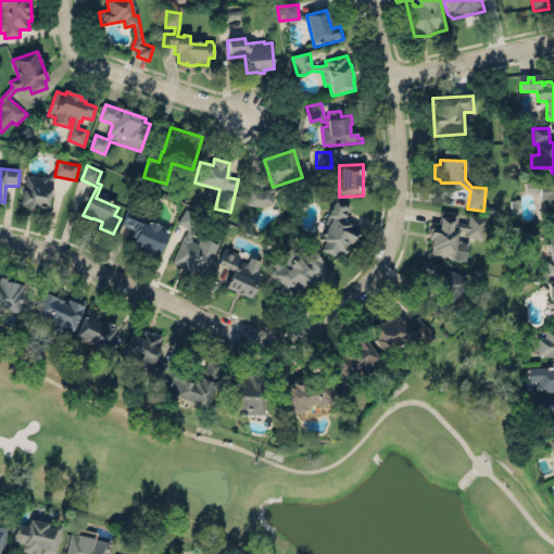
[(22,206),(50,210),(54,178),(25,175),(22,206)]
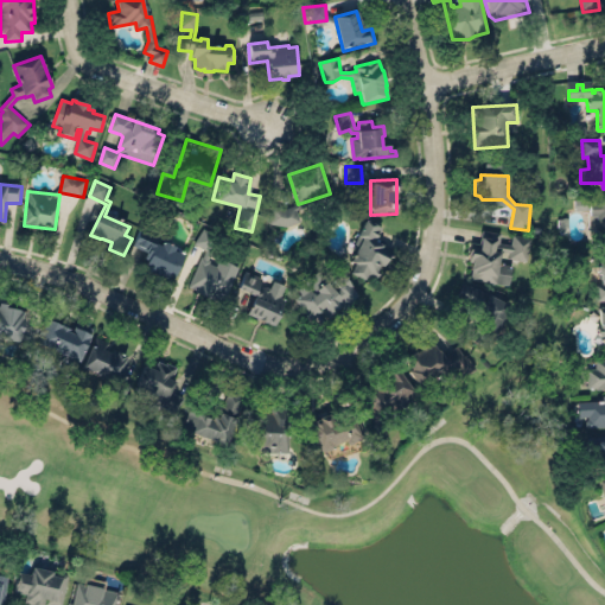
[(604,246),(603,246),(603,231),(590,231),(590,211),(575,211),(575,199),(604,198),(604,246)]
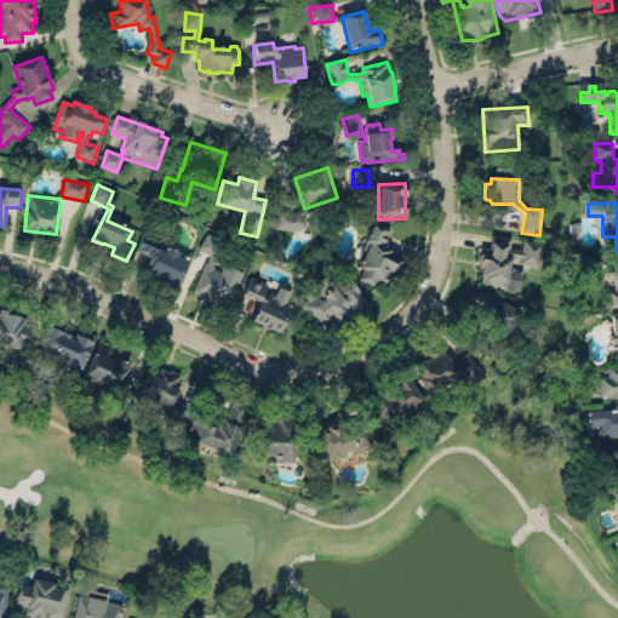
[(279,211),(276,229),(304,233),(307,215),(279,211)]
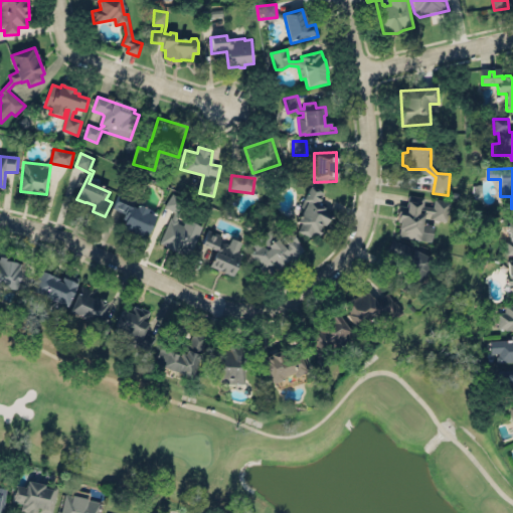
[(311,187),(324,194),(318,206),(333,213),(326,228),(322,226),(320,232),(322,233),(319,238),(311,234),(309,239),(298,233),(302,226),(297,224),(307,204),(304,202),(311,187)]
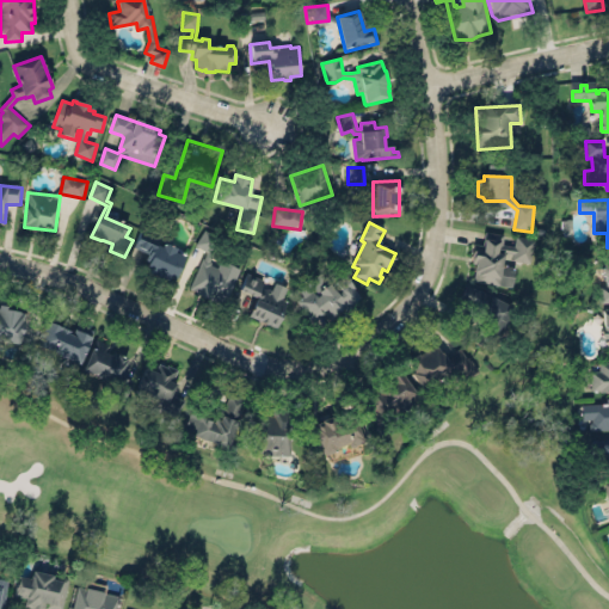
[(191,289),(197,294),(200,297),(205,301),(215,303),(225,307),(241,270),(231,266),(222,262),(217,269),(211,266),(213,263),(211,262),(214,253),(221,239),(205,231),(197,245),(208,253),(205,259),(203,259),(191,289)]
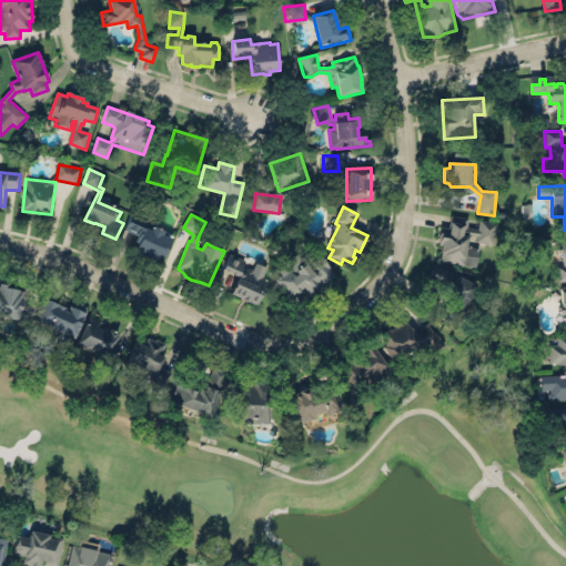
[(125,232),(139,236),(134,253),(163,263),(172,235),(147,228),(149,222),(131,215),(125,232)]
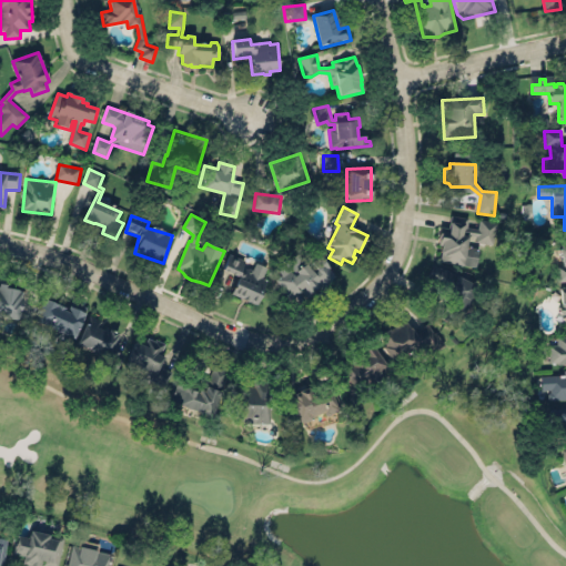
[(477,268),(441,262),(442,254),(441,253),(442,246),(438,245),(440,240),(441,229),(451,230),(453,216),(470,219),(467,228),(478,230),(481,219),(497,222),(493,245),(476,242),(476,236),(471,235),(468,246),(476,248),(476,250),(479,251),(477,268)]
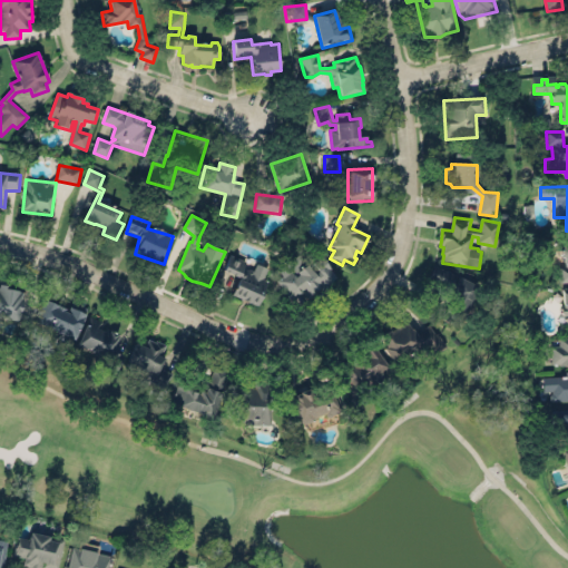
[(256,306),(271,271),(257,265),(254,273),(244,268),(246,262),(231,255),(224,272),(240,278),(232,296),(256,306)]
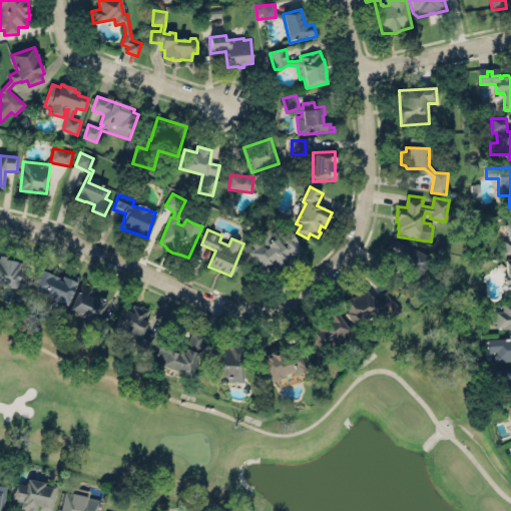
[(256,239),(271,229),(275,234),(278,237),(290,231),(303,250),(297,258),(291,262),(290,260),(286,263),(284,265),(278,268),(275,263),(273,264),(270,267),(263,272),(249,252),(259,246),(256,239)]
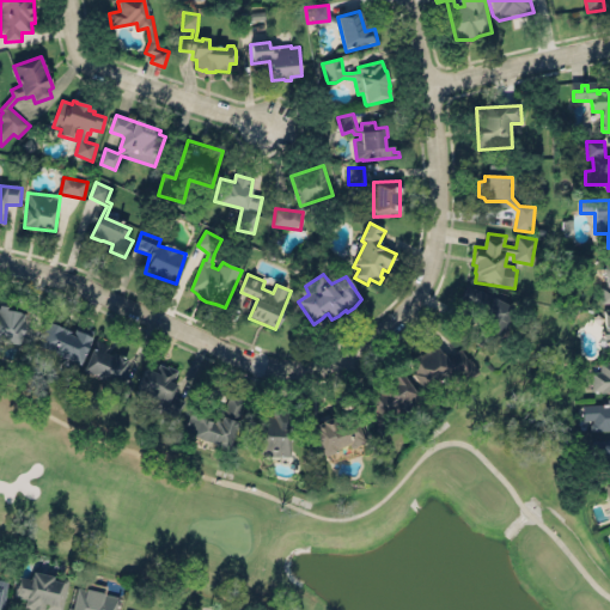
[(468,286),(514,307),(493,353),(474,345),(482,325),(468,319),(473,307),(461,302),(468,286)]
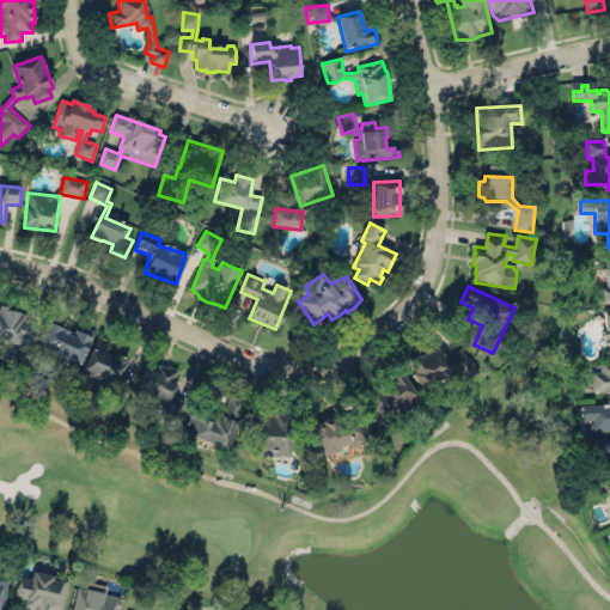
[(0,345),(23,349),(28,317),(7,313),(7,311),(1,310),(0,315),(0,345)]
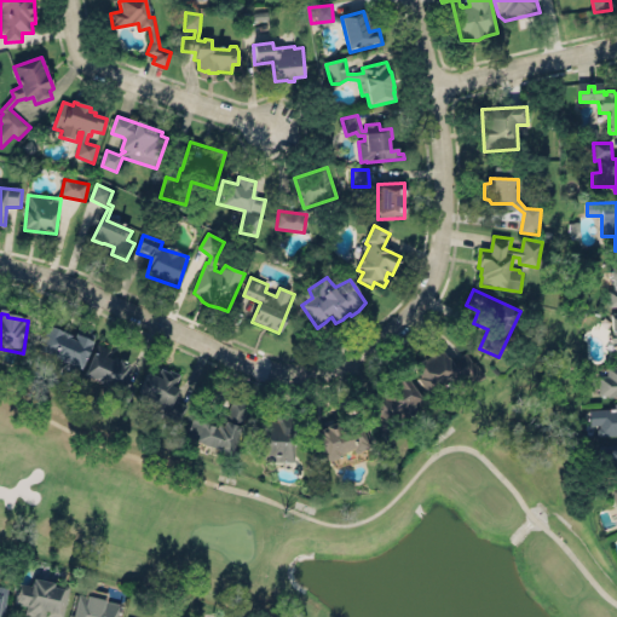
[(611,316),(616,315),(616,399),(616,398),(610,397),(609,396),(600,397),(599,376),(609,376),(609,368),(616,367),(616,344),(611,341),(611,338),(612,338),(611,316)]
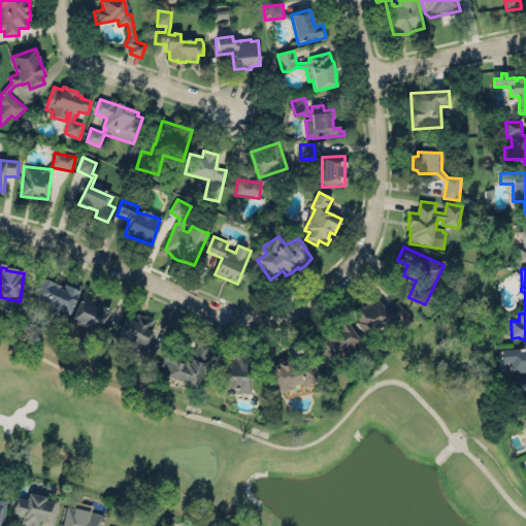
[(83,287),(80,293),(70,318),(33,301),(42,280),(55,285),(56,286),(62,289),(61,291),(63,292),(68,281),(83,287)]
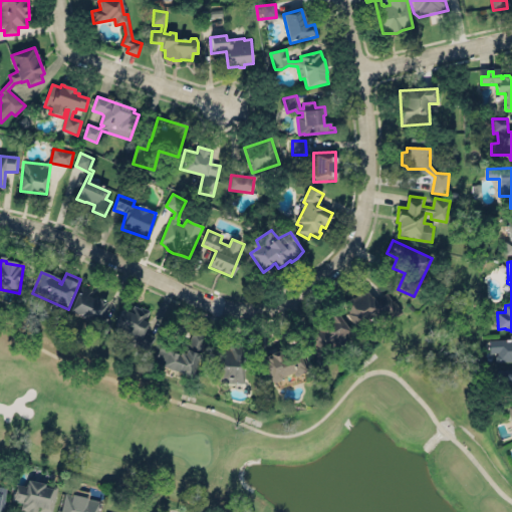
[(69,313),(81,287),(93,292),(89,298),(94,301),(95,299),(99,300),(100,299),(108,303),(107,305),(108,306),(102,318),(112,322),(106,336),(97,332),(99,328),(69,313)]
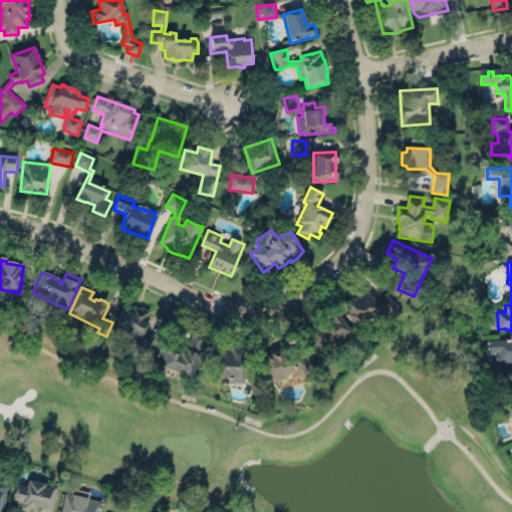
[(339,307),(353,329),(371,317),(376,326),(387,319),(393,322),(404,314),(389,291),(374,300),(367,289),(339,307)]
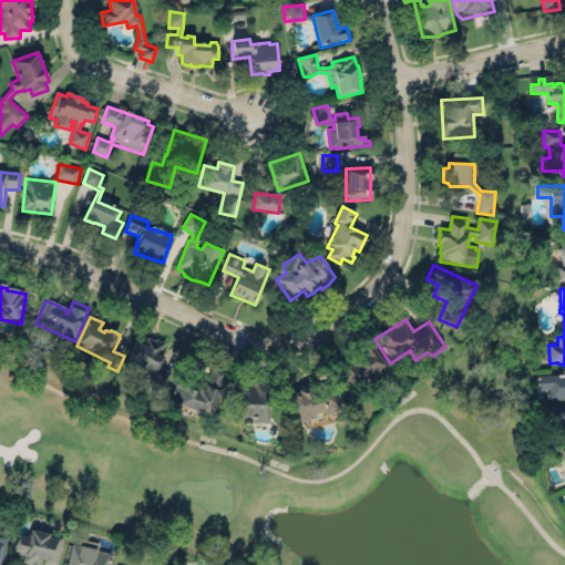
[(149,339),(155,342),(156,340),(166,345),(161,357),(165,359),(161,368),(171,373),(164,387),(152,381),(154,375),(126,362),(136,342),(145,347),(149,339)]
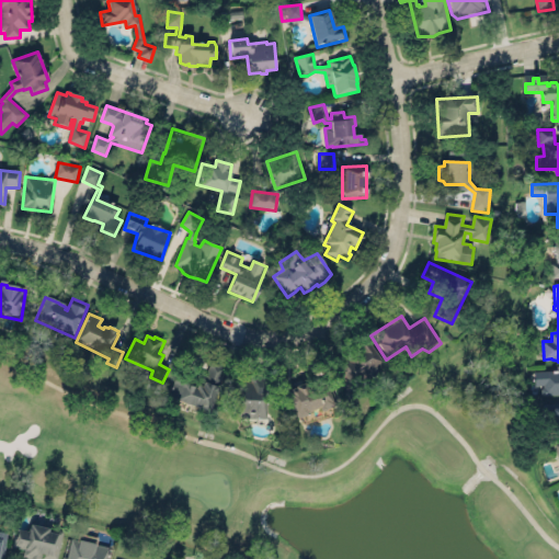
[(349,395),(387,369),(368,341),(330,366),(349,395)]
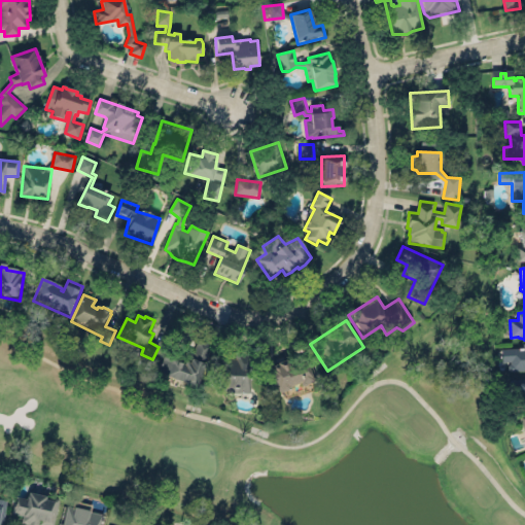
[(196,389),(155,374),(163,355),(182,362),(187,350),(193,352),(198,340),(212,346),(206,363),(207,363),(200,382),(199,382),(196,389)]
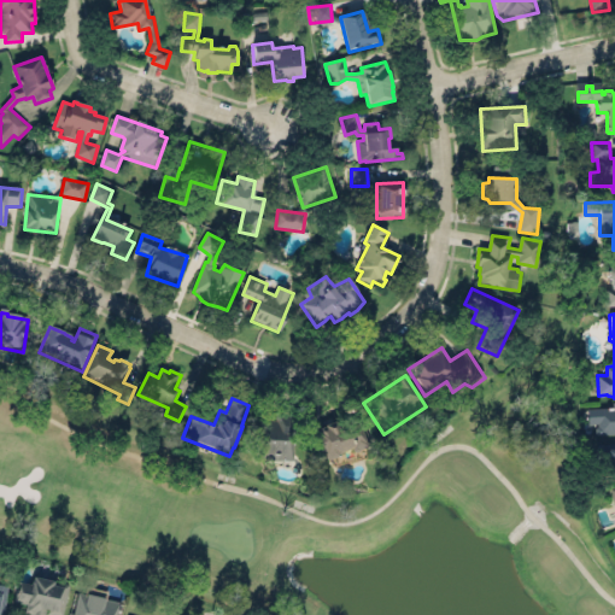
[(614,408),(587,409),(589,425),(598,423),(598,426),(596,428),(596,433),(599,435),(614,434),(614,408)]
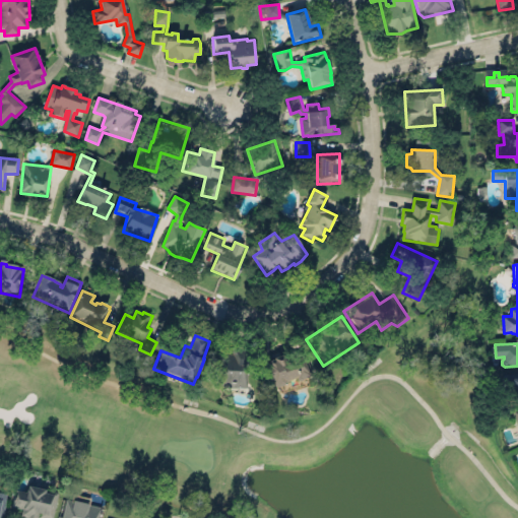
[(232,354),(218,353),(217,388),(247,389),(249,346),(232,345),(232,354)]
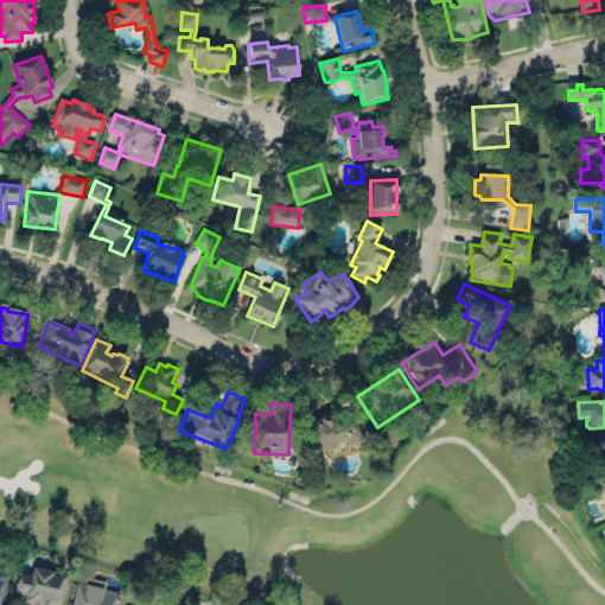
[(331,418),(309,425),(317,454),(364,439),(357,415),(332,422),(331,418)]
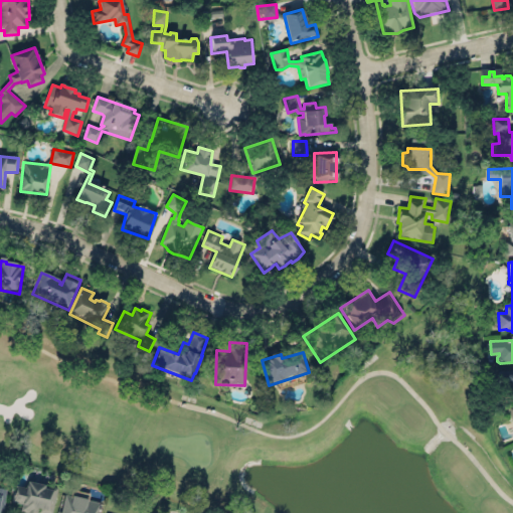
[(512,369),(499,372),(502,388),(503,388),(504,392),(509,391),(509,393),(511,392),(512,393),(512,369)]
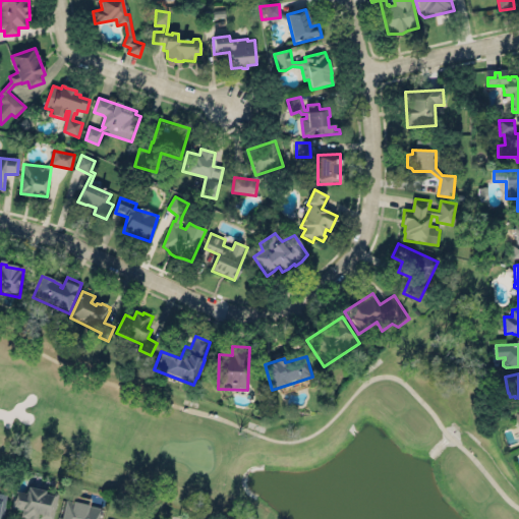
[(27,487),(48,492),(47,496),(52,497),(53,493),(61,494),(55,518),(21,518),(23,513),(12,511),(16,492),(26,494),(27,487)]
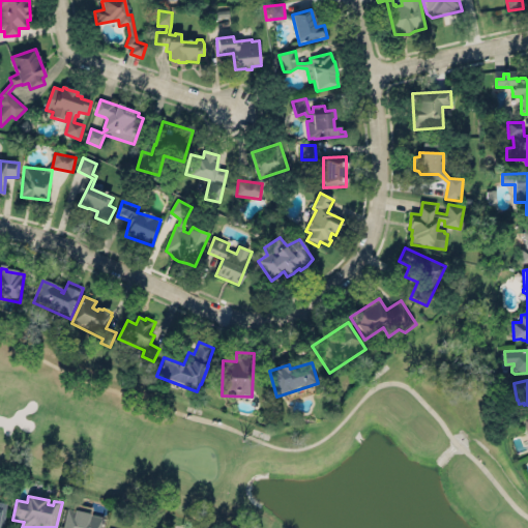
[(3,527),(8,505),(0,503),(0,527),(3,527)]
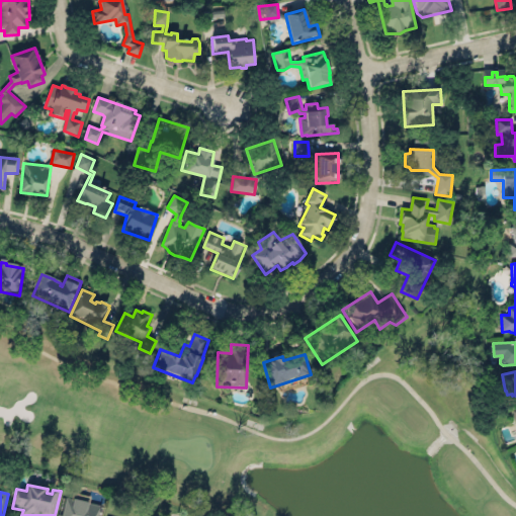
[(100,515),(103,506),(90,503),(92,497),(74,493),(72,499),(67,498),(63,515),(59,514),(59,515),(100,515)]
